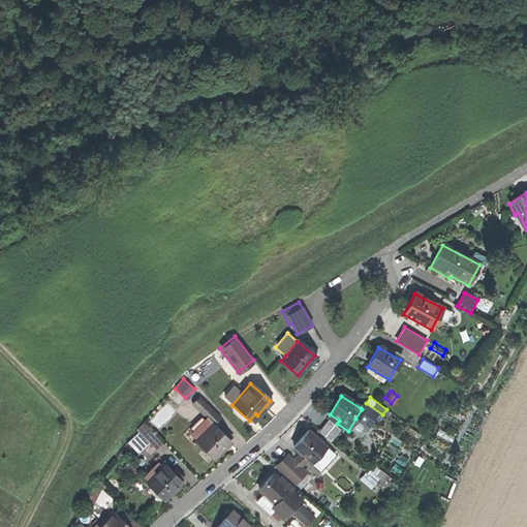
[(211,426),(212,425),(218,419),(197,398),(190,405),(211,426)]
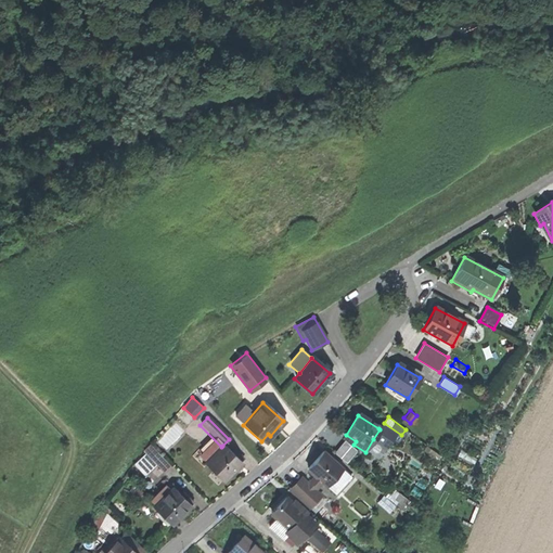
[(380,426),(378,428),(380,429),(373,439),(386,448),(395,435),(380,426)]
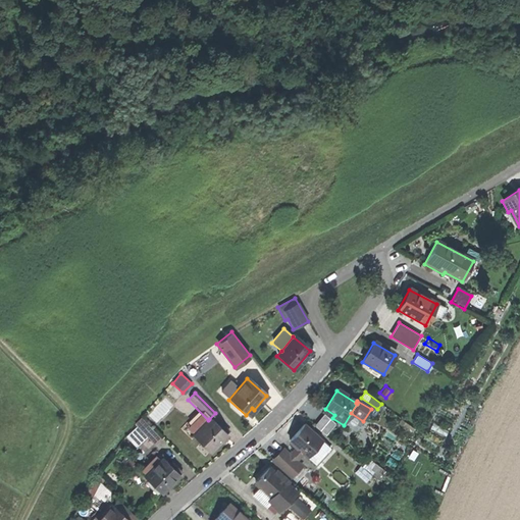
[(314,425),(327,435),(336,423),(324,413),(314,425)]
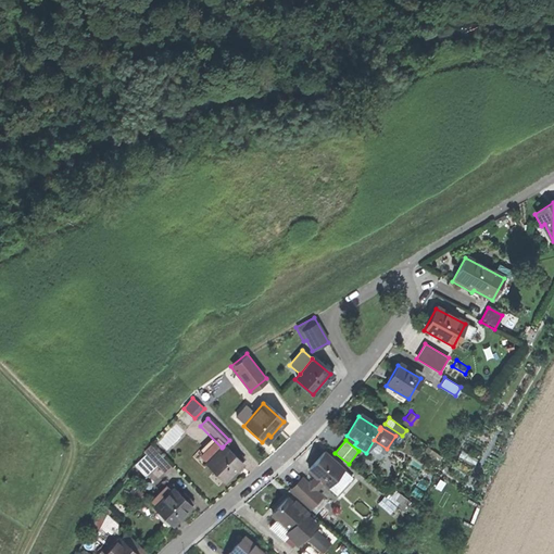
[(146,453),(156,465),(163,473),(172,466),(151,444),(143,451),(146,453)]
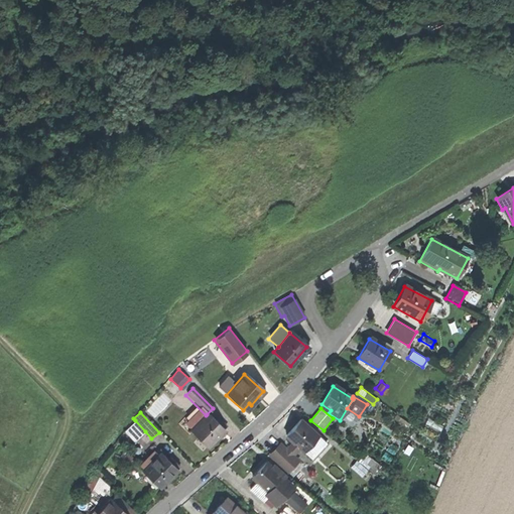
[(396,413),(392,418),(406,428),(410,423),(396,413)]
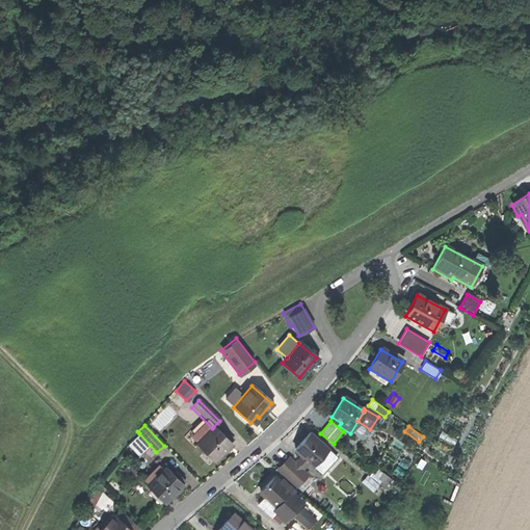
[(212,428),(195,445),(212,461),(230,444),(213,427),(212,428)]
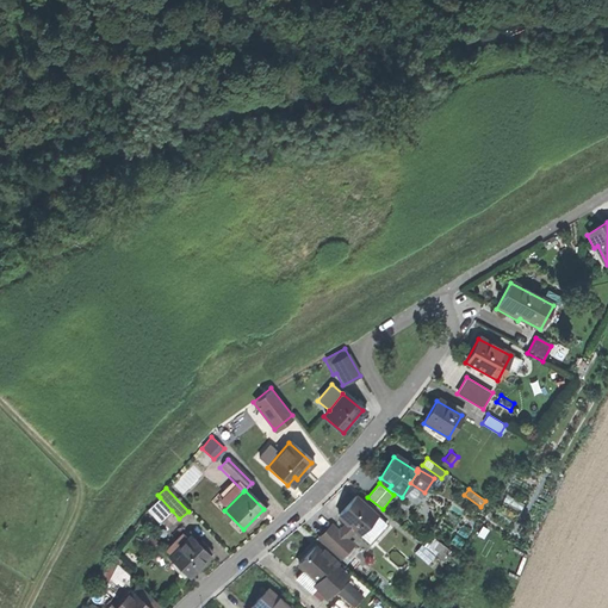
[(160,497),(147,509),(159,522),(172,510),(160,497)]
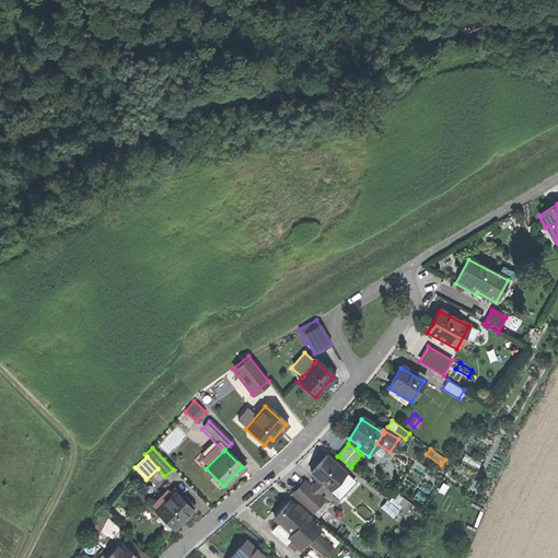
[(325,456),(309,474),(315,479),(311,484),(320,491),(324,487),(328,491),(345,474),(325,456)]
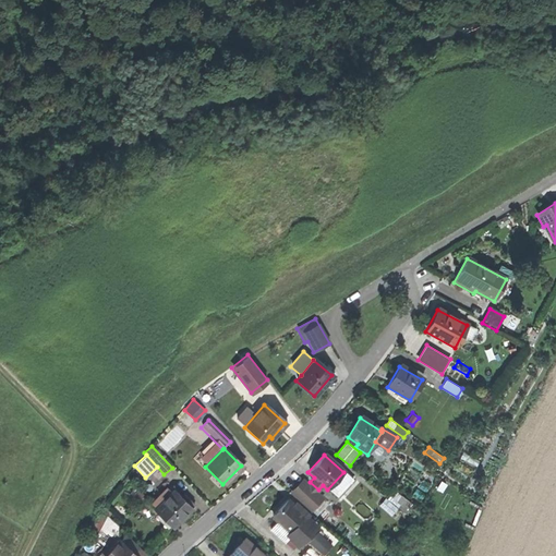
[(318,490),(310,482),(303,476),(290,492),(311,511),(325,496),(318,490)]
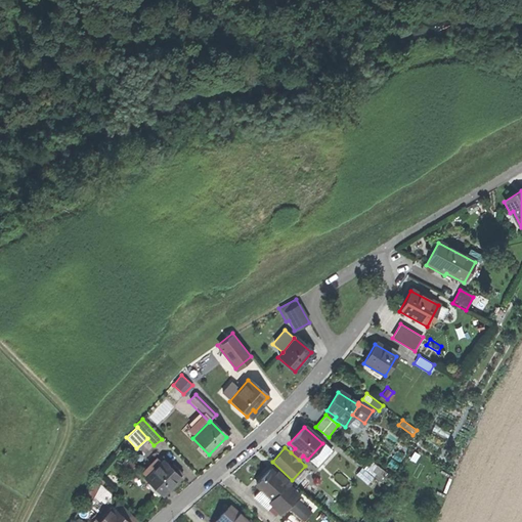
[(128,458),(123,464),(130,470),(135,464),(128,458)]
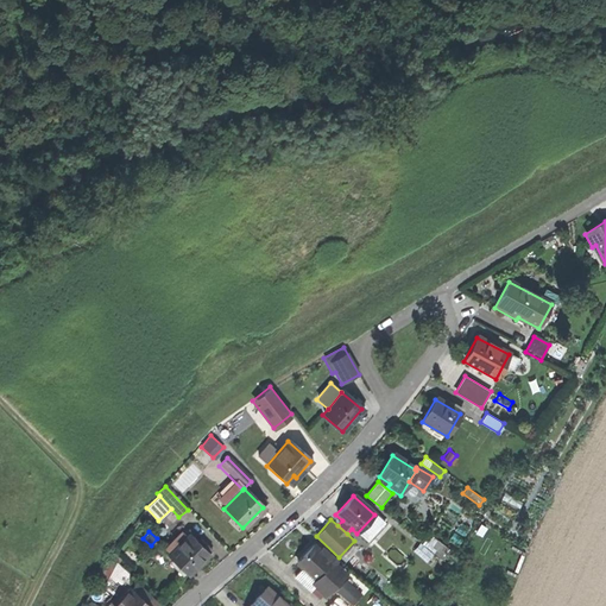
[(429,534),(422,543),(443,560),(452,549),(429,534)]
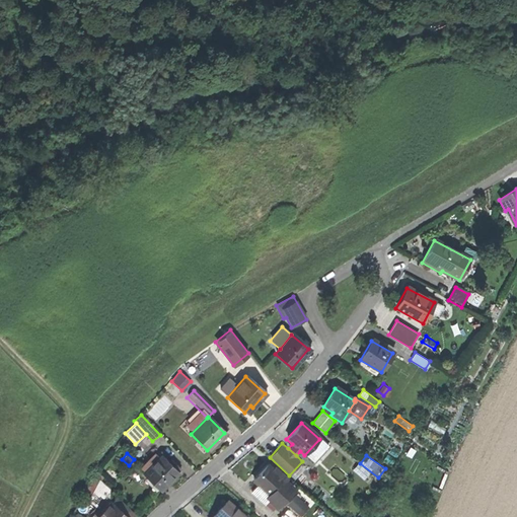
[(160,457),(143,475),(159,491),(176,473),(160,457)]
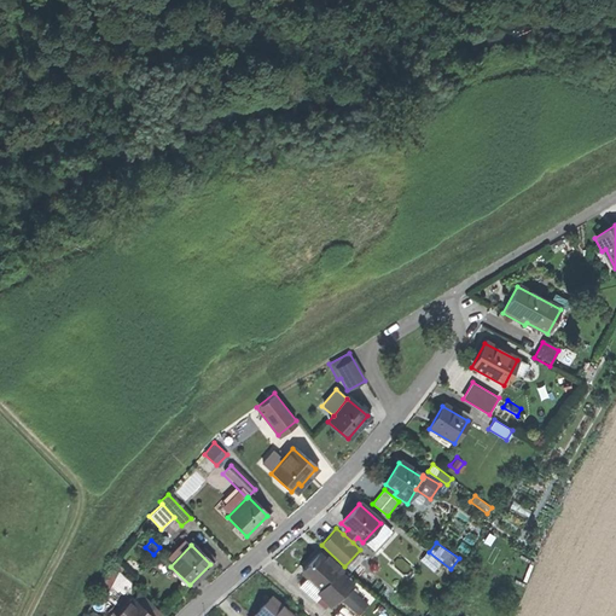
[(300,574),(306,579),(300,586),(313,597),(317,593),(331,605),(353,581),(342,571),(344,569),(327,555),(325,557),(320,552),(300,574)]
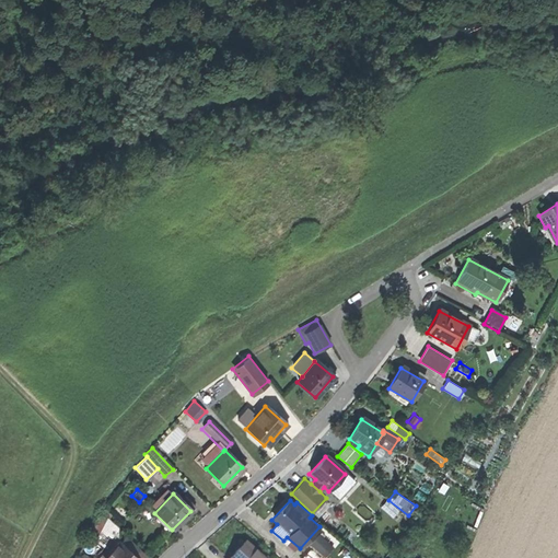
[(104,507),(89,536),(109,553),(118,543),(120,527),(109,518),(112,513),(104,507)]
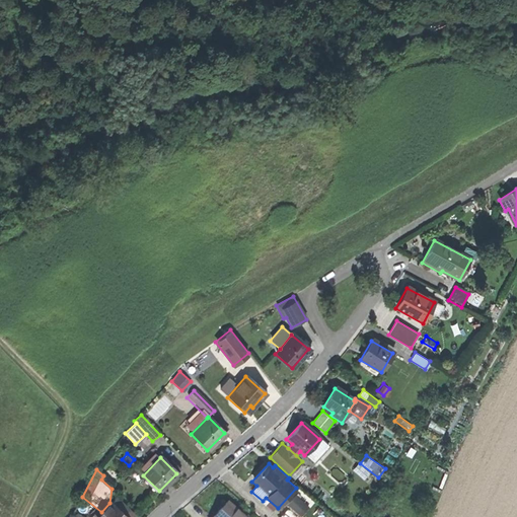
[(295,495),(287,505),(297,513),(306,503),(295,495)]
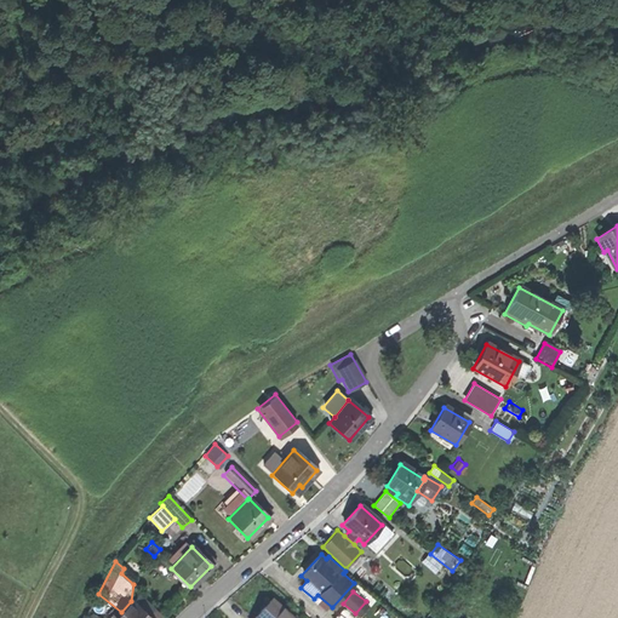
[(149,617),(131,601),(121,612),(124,614),(121,617),(149,617)]
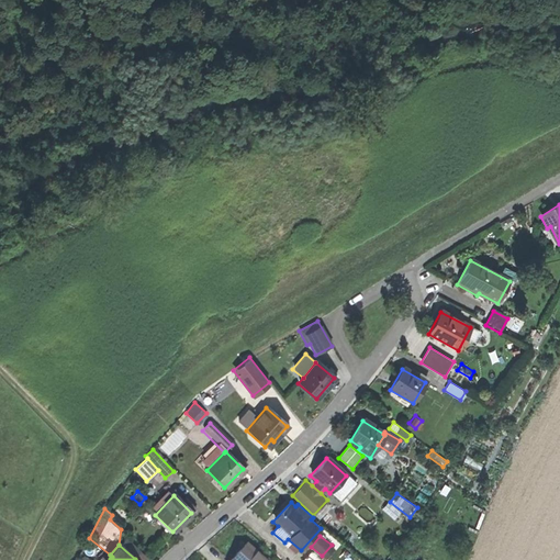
[(257,559),(243,547),(231,559),(257,559)]
